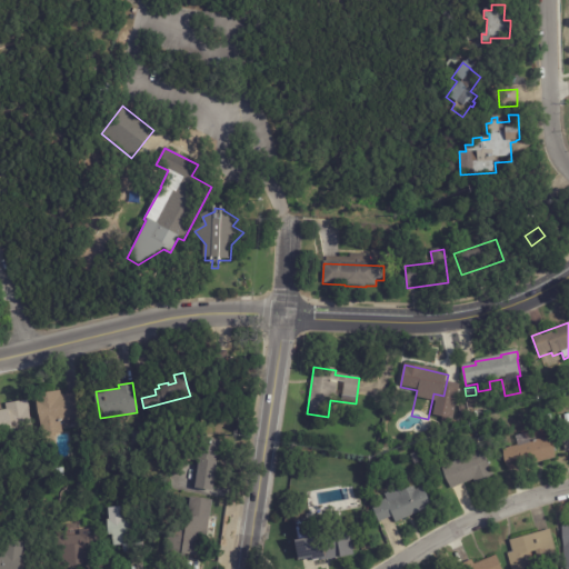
[(68,393),(76,392),(80,419),(59,422),(61,432),(40,436),(35,393),(59,390),(60,395),(68,393)]
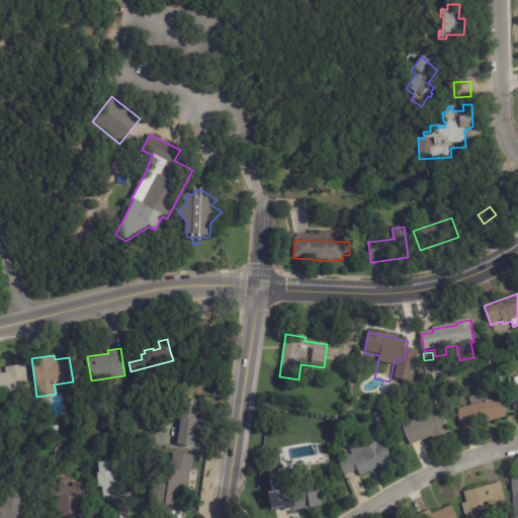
[(0,372),(7,372),(6,366),(25,364),(28,394),(0,397),(0,372)]
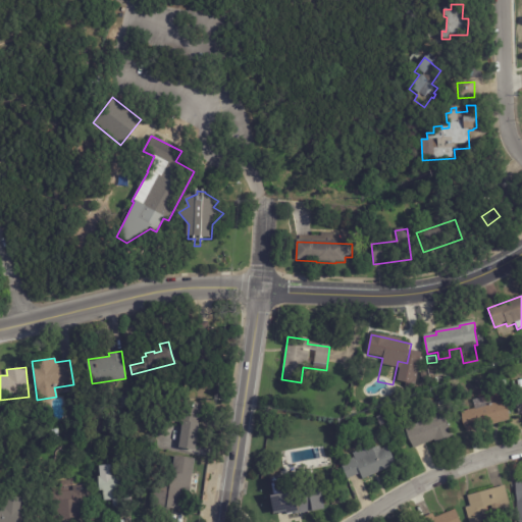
[(451,390),(449,384),(461,381),(463,387),(451,390)]
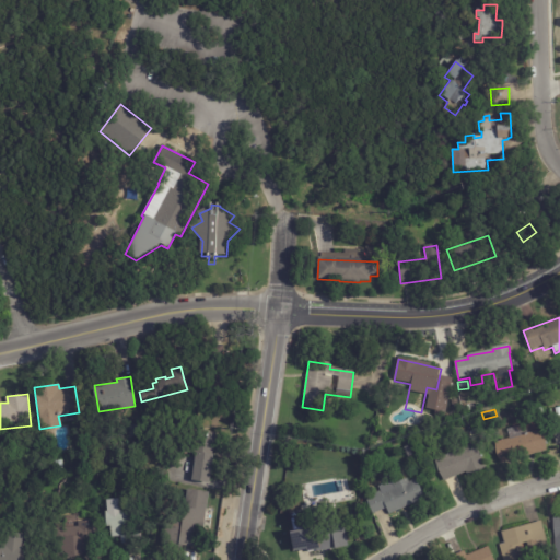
[(407,413),(417,416),(415,427),(403,423),(405,413),(407,413)]
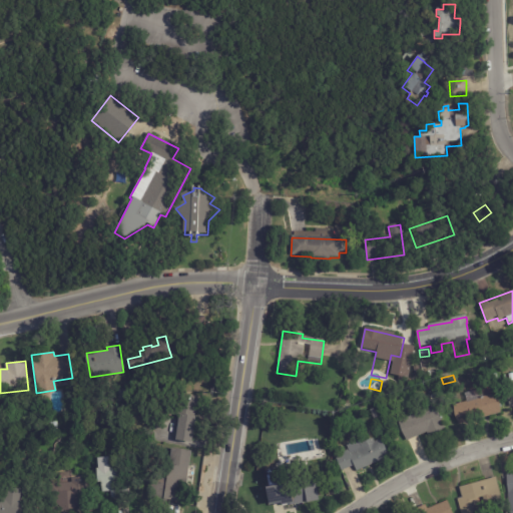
[(512,380),(504,382),(507,408),(512,406),(512,380)]
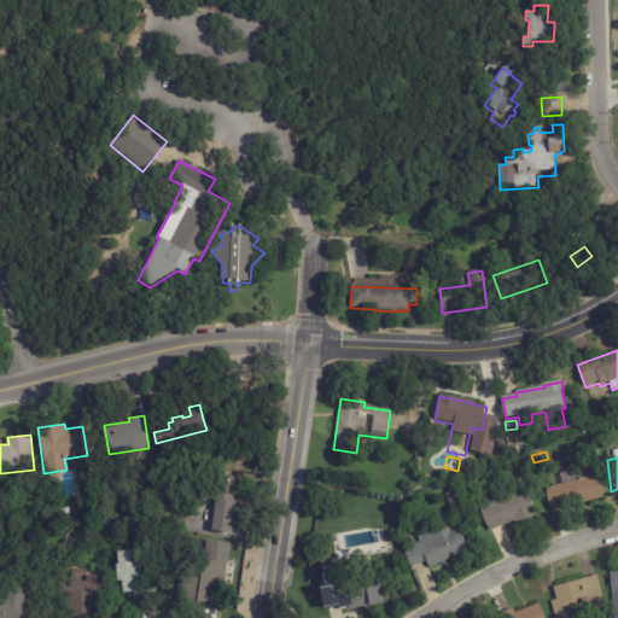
[(579,471),(582,481),(596,476),(602,499),(553,513),(547,490),(563,485),(559,476),(579,470),(579,471)]
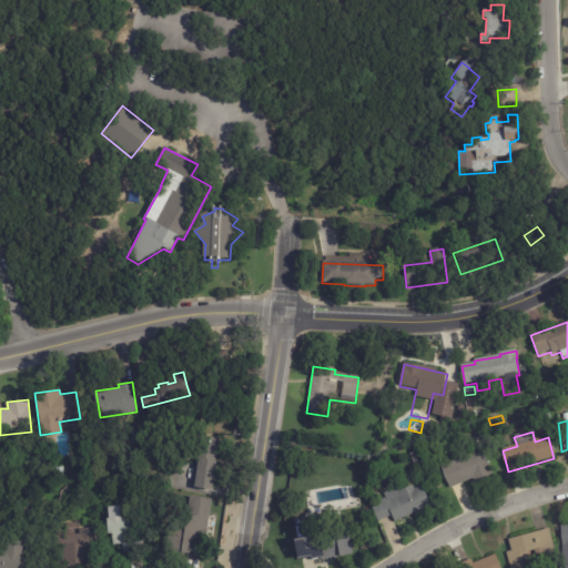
[(212,488),(212,489),(194,487),(201,436),(219,439),(212,488)]
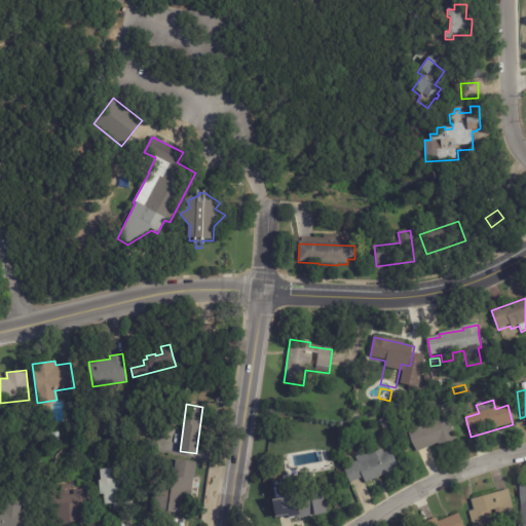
[(443,446),(440,447),(439,443),(416,452),(409,434),(446,417),(453,436),(455,435),(457,440),(443,446)]
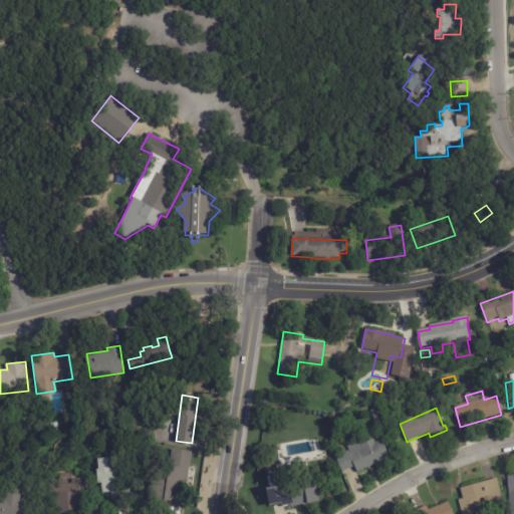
[(89,431),(90,439),(82,440),(81,432),(89,431)]
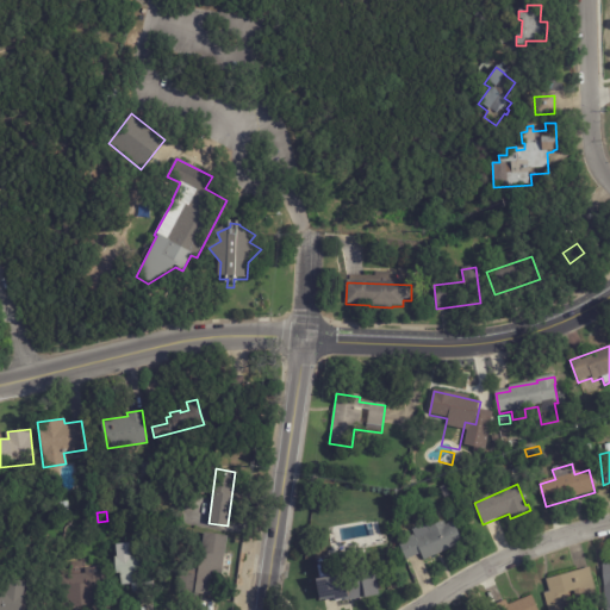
[(441,554),(441,552),(423,560),(421,553),(406,560),(398,543),(415,536),(412,531),(429,524),(431,529),(443,523),(446,527),(453,524),(462,545),(441,554)]
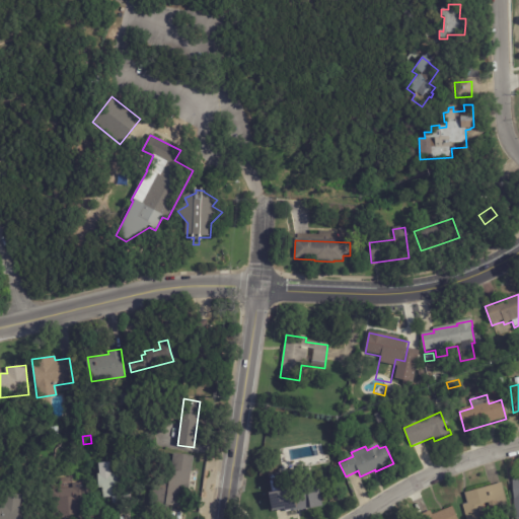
[(191,474),(187,508),(154,504),(156,487),(158,487),(161,467),(170,468),(172,453),(193,455),(191,474)]
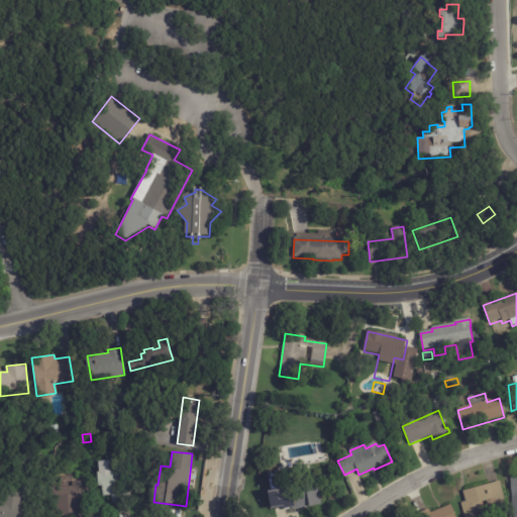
[(129,500),(111,501),(111,495),(102,496),(102,491),(101,491),(100,488),(102,488),(102,485),(97,486),(96,472),(98,472),(97,460),(109,459),(110,470),(127,469),(130,500),(129,500)]
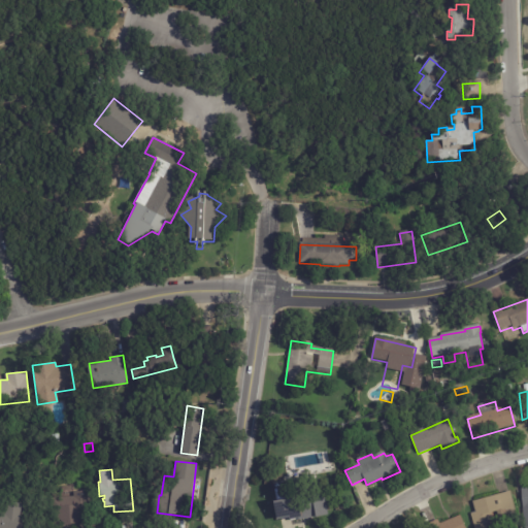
[(302,519),(302,520),(285,522),(284,521),(275,522),(270,482),(294,479),(296,501),(324,498),(326,516),(302,519)]
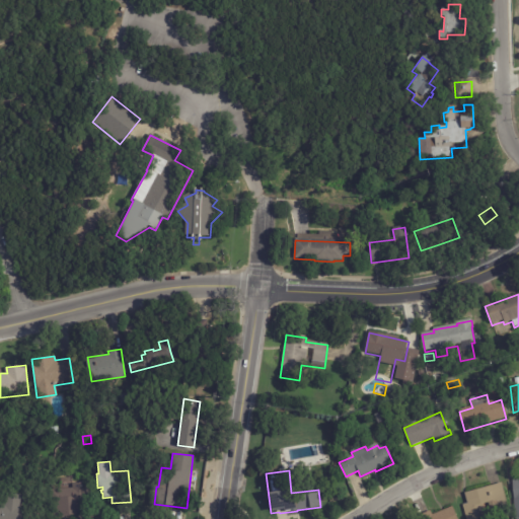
[(84,483),(87,515),(53,518),(51,490),(60,489),(59,480),(71,479),(72,484),(84,483)]
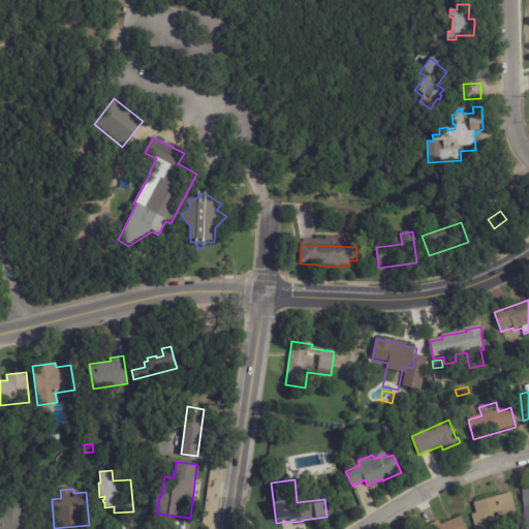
[(498,515),(495,516),(499,528),(475,528),(471,515),(476,512),(474,502),(511,492),(517,509),(498,515)]
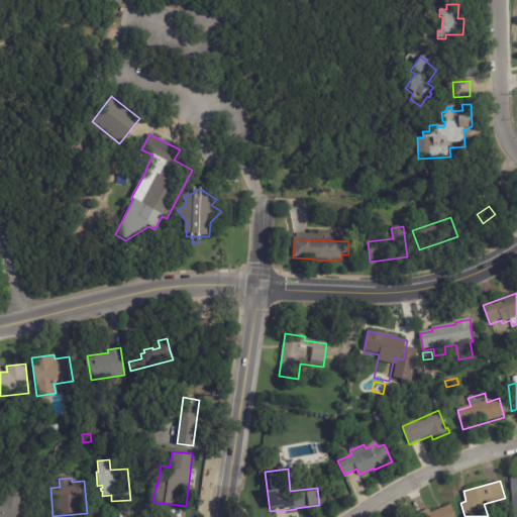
[(18,516),(0,516),(0,498),(4,499),(5,491),(20,492),(18,516)]
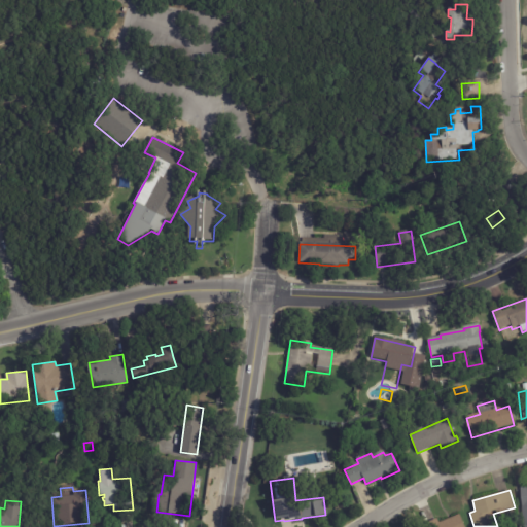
[(424,526),(423,524),(436,518),(438,523),(459,514),(465,526),(424,526)]
